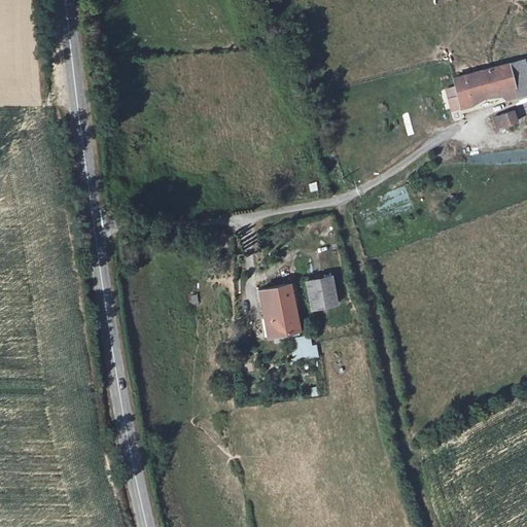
[(494,68),(499,92),(507,100),(518,96),(526,96),(526,50),(525,48),(511,64),(494,68)]
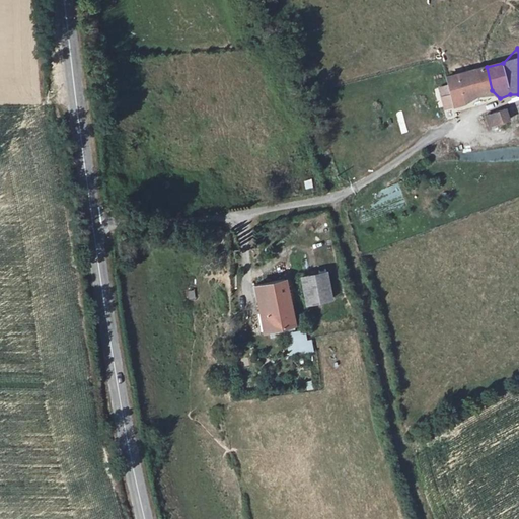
[(487,67),(457,74),(466,103),(478,93),(492,90),(487,67)]
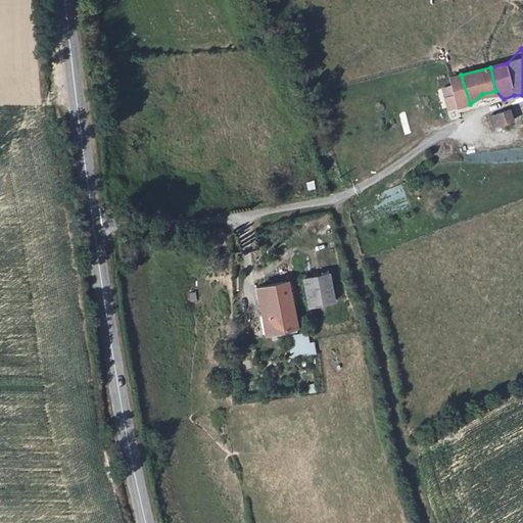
[(449,78),(453,86),(459,107),(470,104),(461,75),(449,78)]
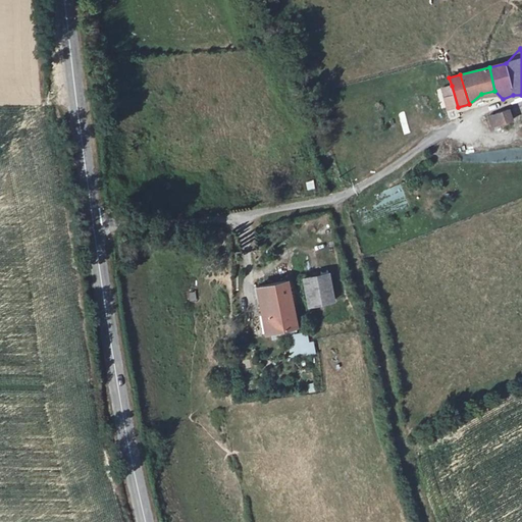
[(458,107),(452,86),(440,89),(449,109),(458,107)]
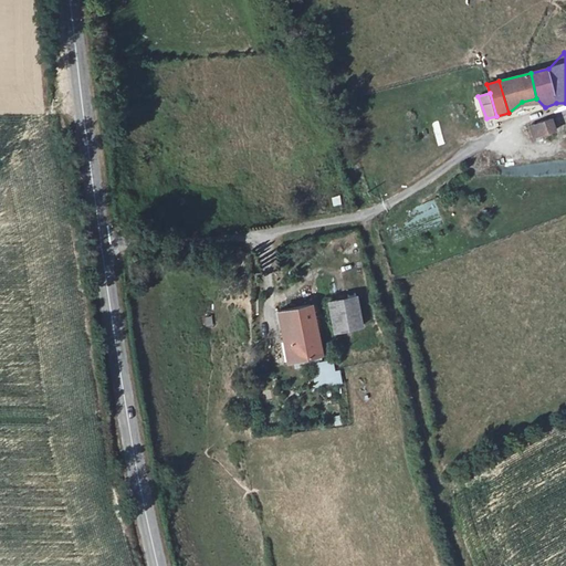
[(553,118),(531,125),(535,136),(556,129),(553,118)]
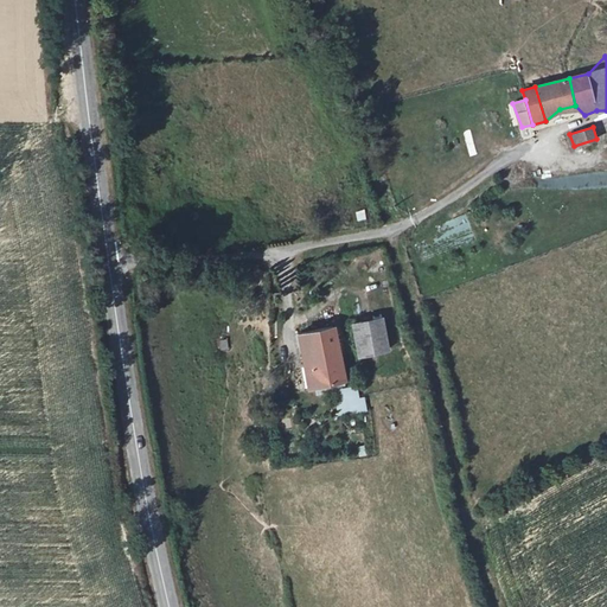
[(462,133),(455,136),(461,153),(470,151),(462,133)]
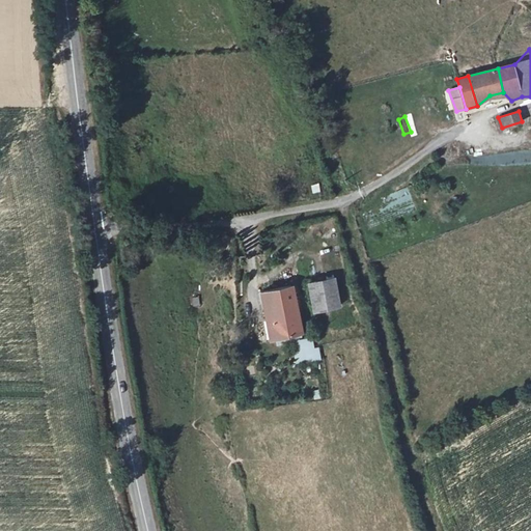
[(318,183),(310,185),(313,193),(322,191),(318,183)]
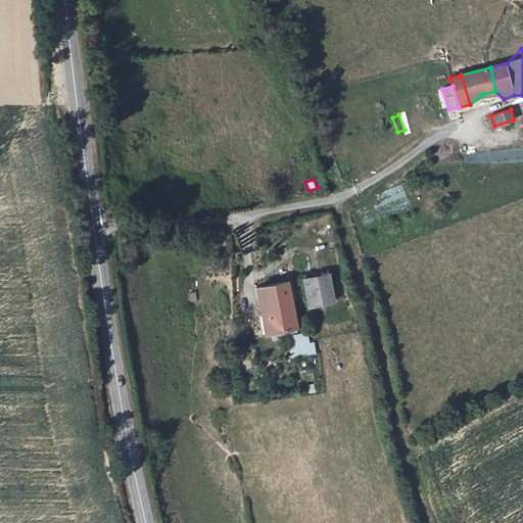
[(321,217),(305,226),(312,236),(327,226),(321,217)]
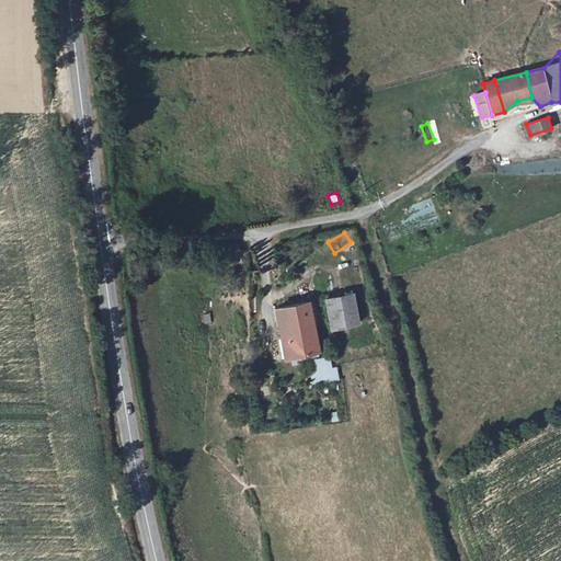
[(357,293),(327,299),(333,329),(364,322),(357,293)]
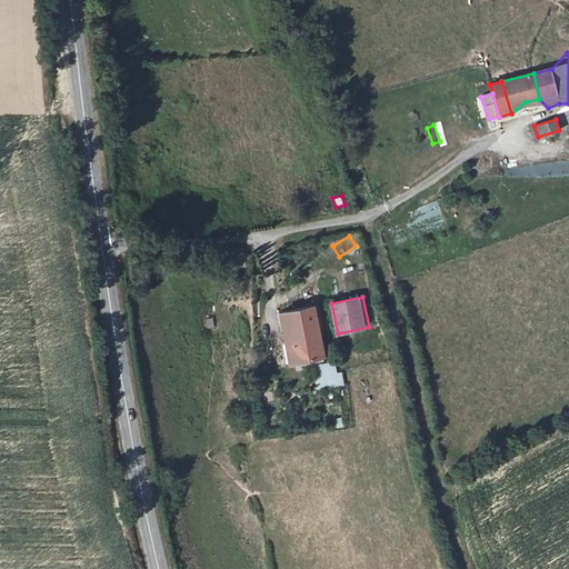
[(313,307),(283,312),(292,362),(325,357),(313,307)]
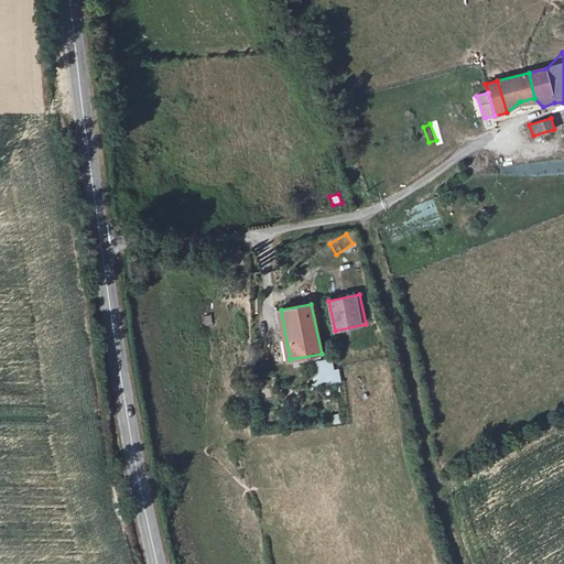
[(336,382),(331,359),(316,361),(322,384),(336,382)]
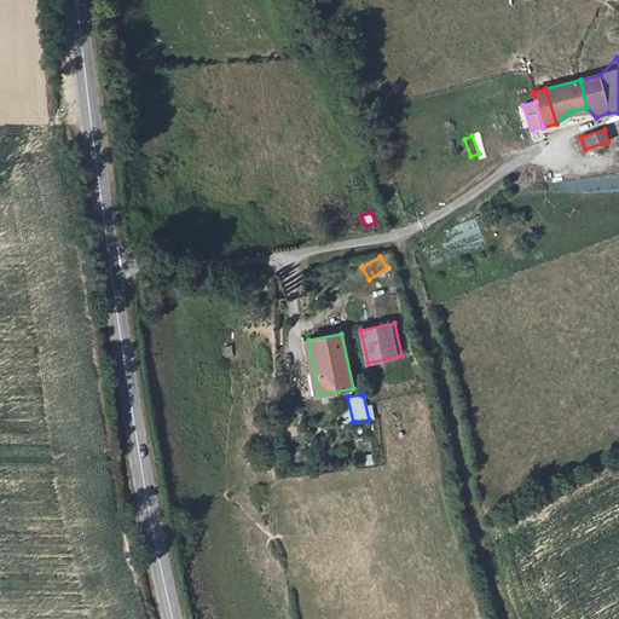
All buildings are outlined.
